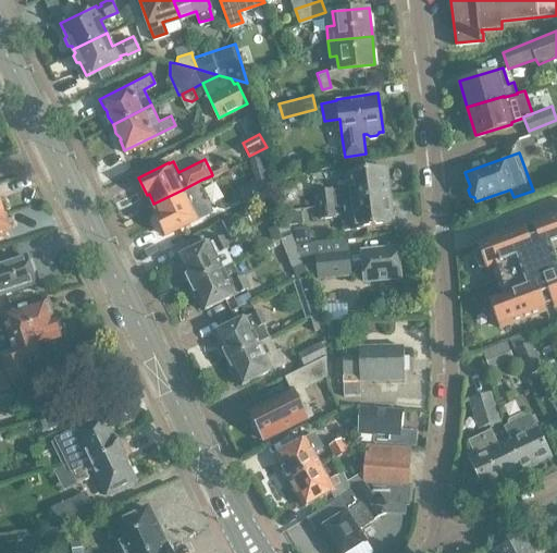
[(212,175),(201,180),(207,189),(226,180),(220,167),(211,172),(212,175)]
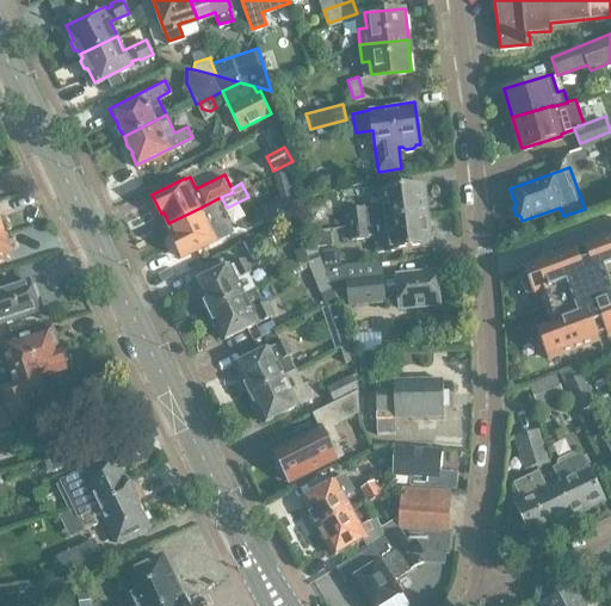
[(384,211),(368,212),(368,220),(384,218),(425,214),(424,201),(427,201),(425,185),(421,185),(421,183),(381,187),(384,211)]
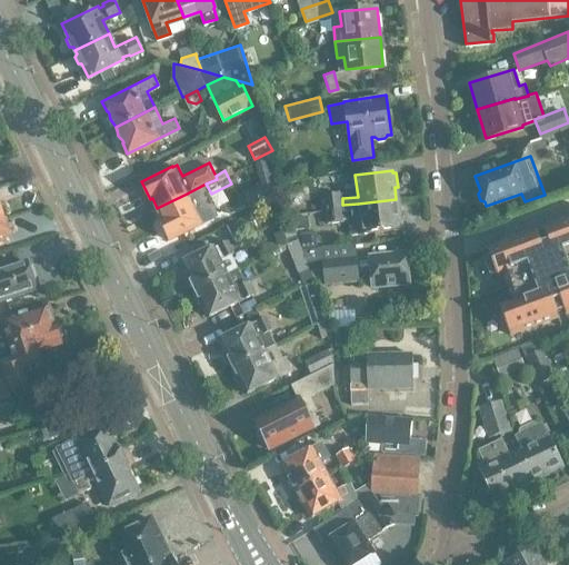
[(271,179),(243,192),(251,209),(279,196),(271,179)]
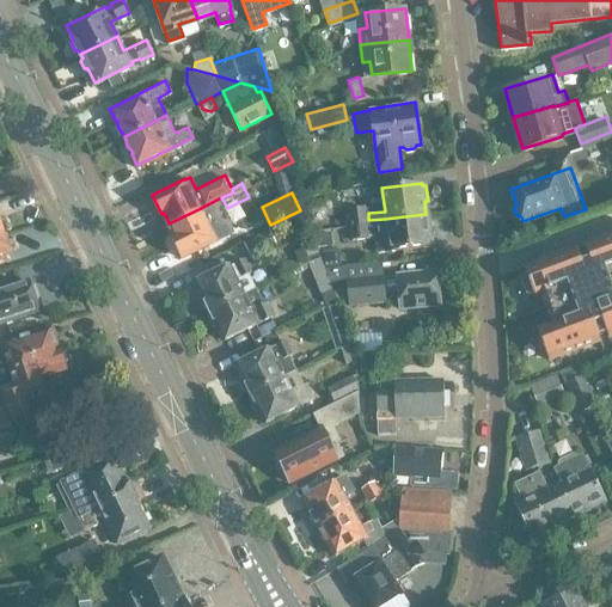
[(352,222),(368,220),(367,204),(349,207),(352,222)]
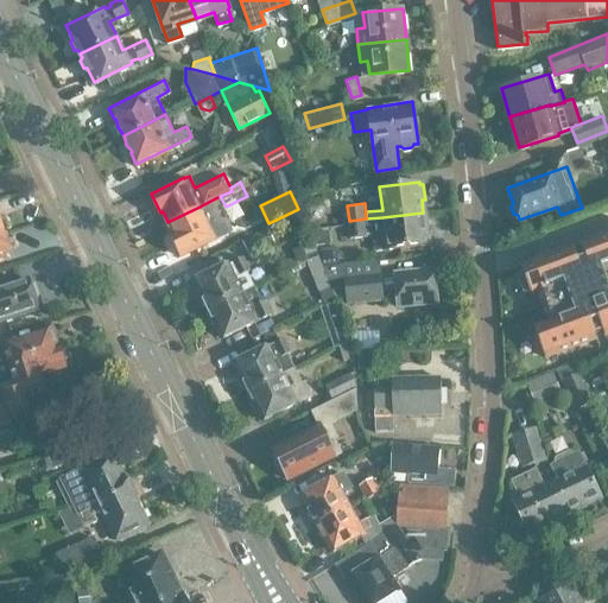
[(168,222),(172,233),(170,234),(181,254),(214,236),(200,207),(168,222)]
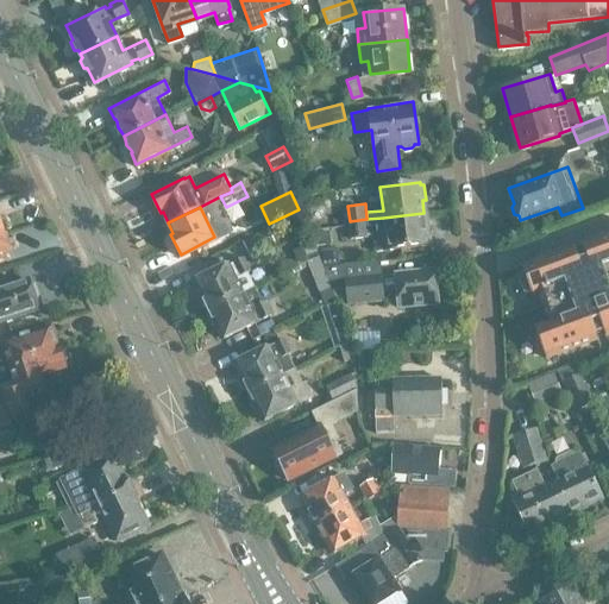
[(383,218),(366,219),(369,234),(385,232),(387,247),(427,243),(427,239),(431,239),(428,224),(425,224),(424,213),(383,218)]
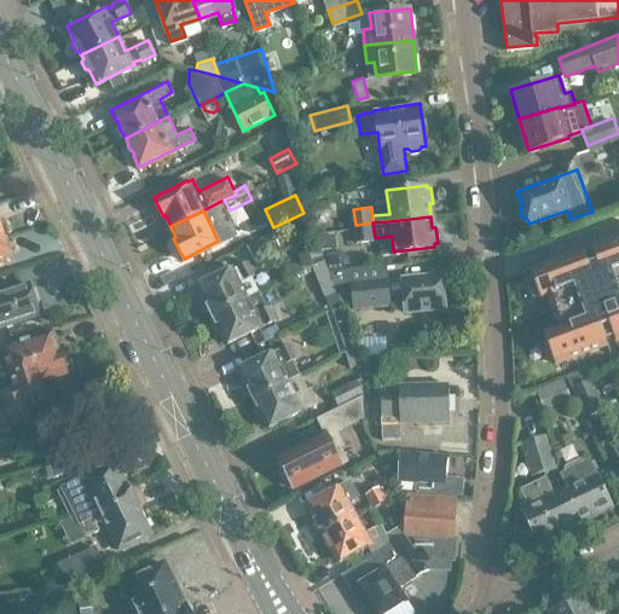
[(375,238),(372,222),(356,225),(358,242),(375,239),(375,238)]
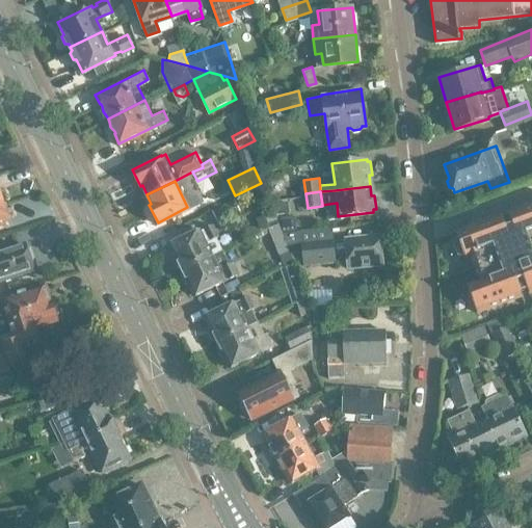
[(234,199),(211,210),(217,221),(239,210),(234,199)]
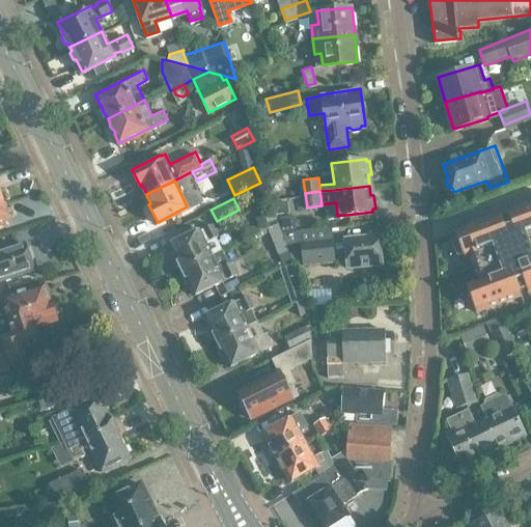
[(287,211),(286,199),(274,200),(276,212),(287,211)]
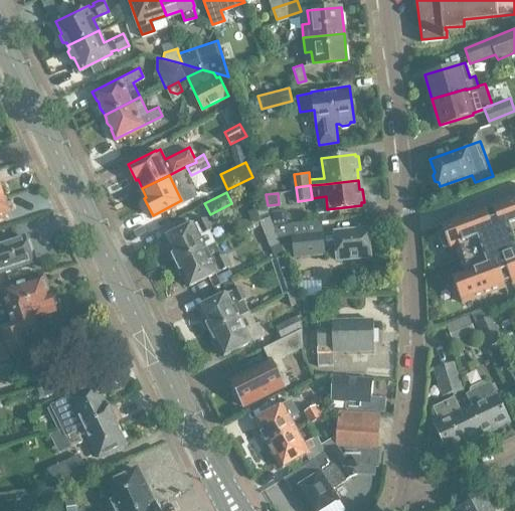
[(514,194),(491,203),(493,207),(485,210),(484,206),(442,222),(444,229),(438,231),(443,246),(450,244),(452,248),(455,247),(464,270),(452,274),(462,301),(474,296),(504,285),(503,281),(510,278),(512,282),(514,280),(514,194)]
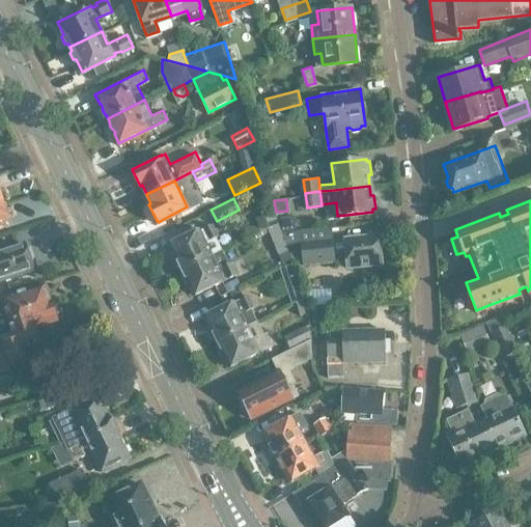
[(290,215),(281,216),(282,229),(296,227),(295,219),(290,215)]
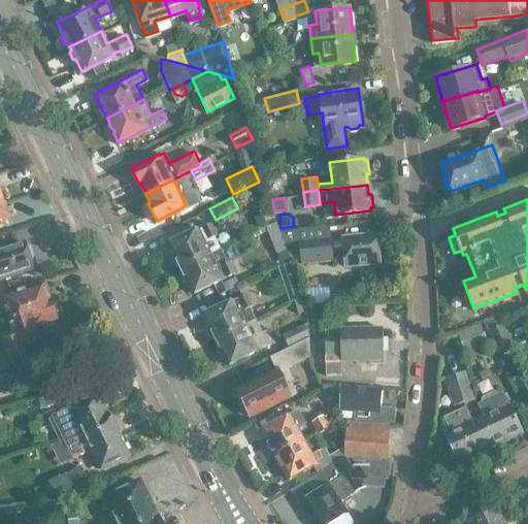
[(281,229),(276,220),(265,225),(275,252),(288,247),(281,229)]
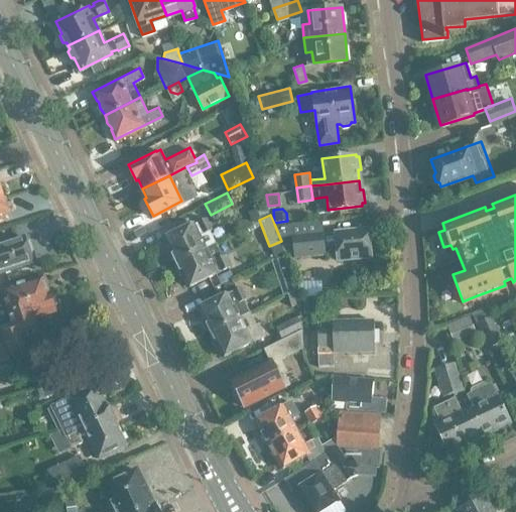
[(206,216),(165,236),(168,243),(167,244),(168,247),(167,251),(170,257),(174,258),(175,261),(205,246),(215,242),(208,230),(212,228),(206,216)]
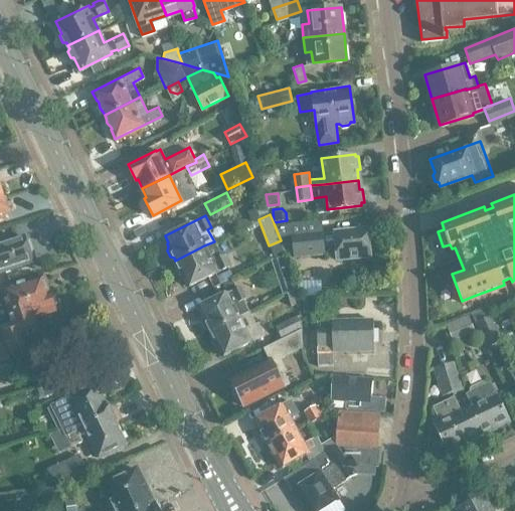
[(274,223),(281,240),(281,242),(292,241),(294,254),(325,251),(324,243),(336,241),(337,258),(370,254),(367,226),(321,231),(320,218),(274,223)]
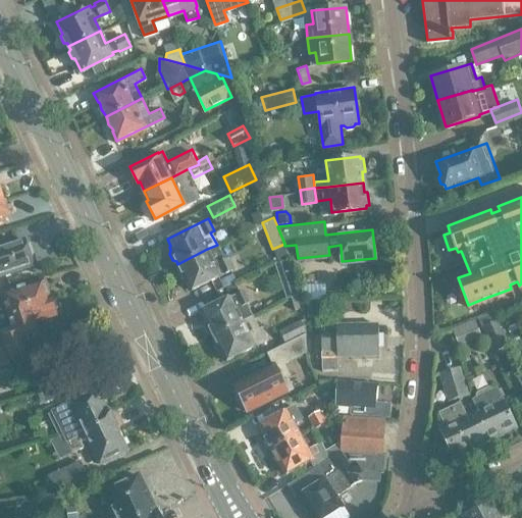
[(0,273),(33,263),(24,237),(0,244),(0,273)]
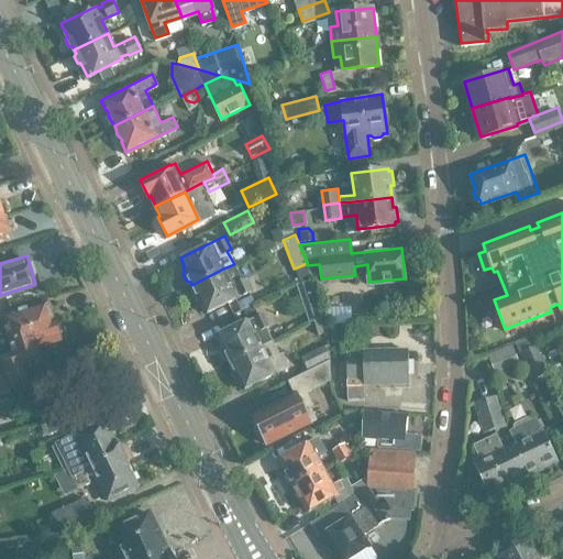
[(241,277),(234,264),(223,269),(191,285),(192,287),(191,292),(195,298),(199,299),(200,304),(202,303),(206,310),(250,289),(244,276),(241,277)]
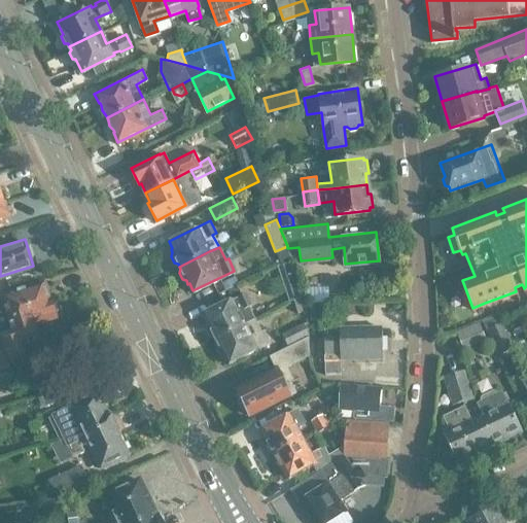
[(291,299),(294,298),(303,294),(305,294),(293,259),(279,264),(291,299)]
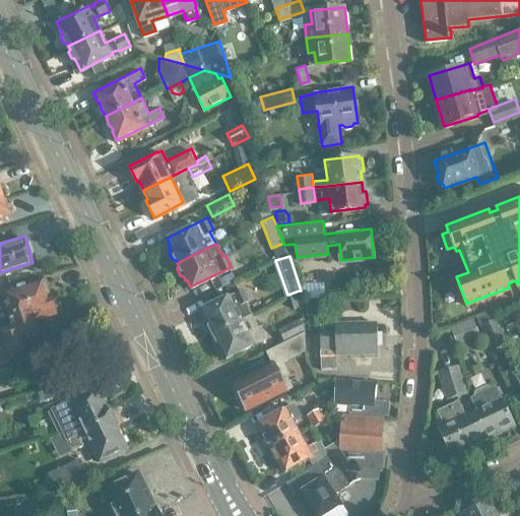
[(11,317),(17,315),(18,317),(24,315),(28,329),(37,327),(34,319),(56,312),(55,308),(57,305),(55,299),(51,298),(50,294),(50,295),(44,277),(2,291),(3,295),(0,296),(0,308),(7,306),(11,317)]
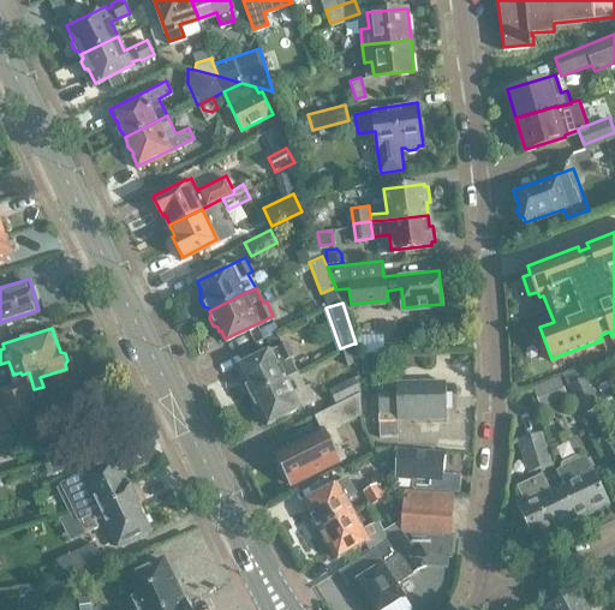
[(297,371),(290,356),(294,354),(287,340),(238,364),(243,374),(240,375),(243,378),(240,382),(244,389),(249,390),(250,394),(297,371)]
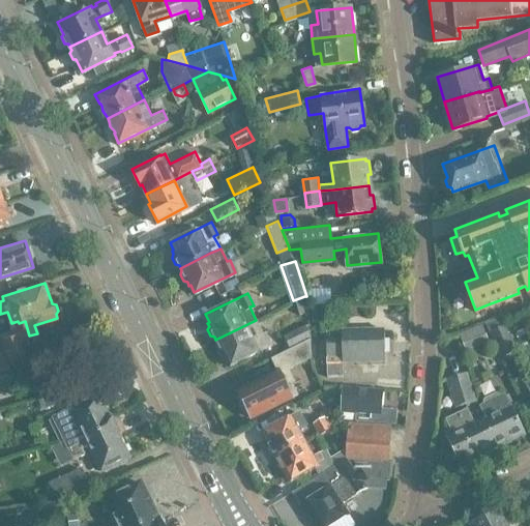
[(304,296),(296,299),(301,315),(310,312),(304,296)]
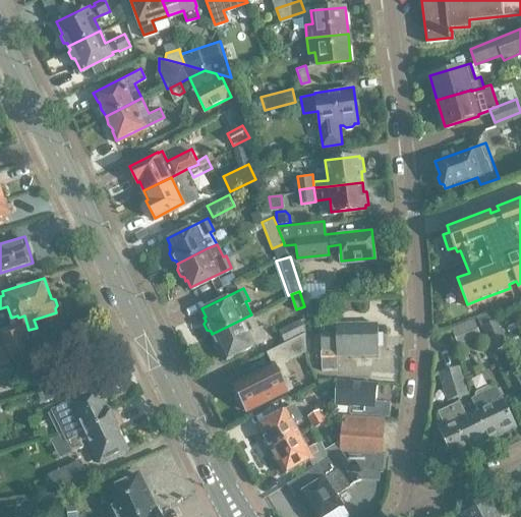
[(323,297),(306,297),(307,314),(323,314),(323,297)]
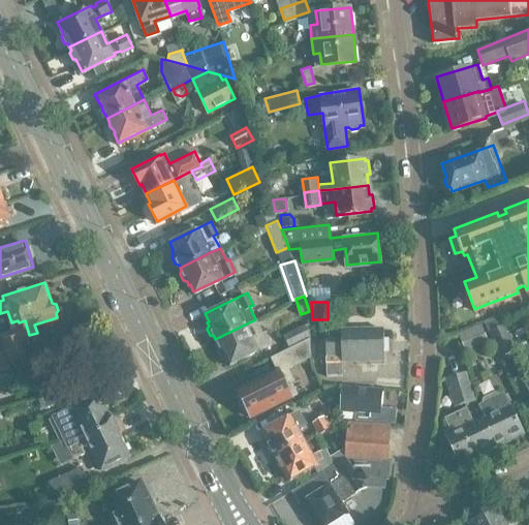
[(266,330),(261,332),(255,319),(215,339),(216,341),(215,345),(219,351),(222,352),(223,356),(225,356),(229,363),(271,342),(266,330)]
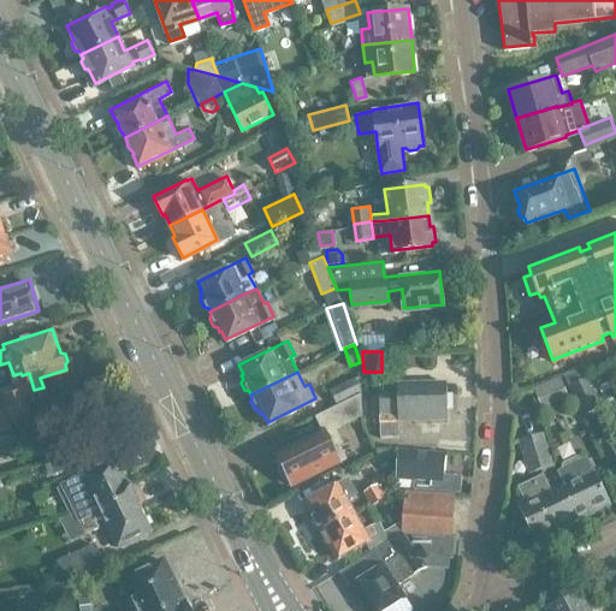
[(0,383),(0,397),(1,398),(4,408),(0,409),(0,431),(11,428),(16,427),(19,428),(28,426),(29,422),(35,421),(29,402),(46,397),(43,387),(34,390),(29,373),(22,375),(21,373),(13,375),(15,381),(1,386),(0,383)]
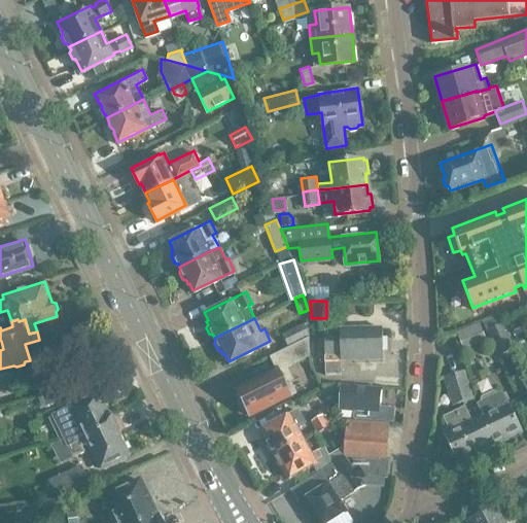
[(286,346),(308,336),(302,322),(280,334),(286,346)]
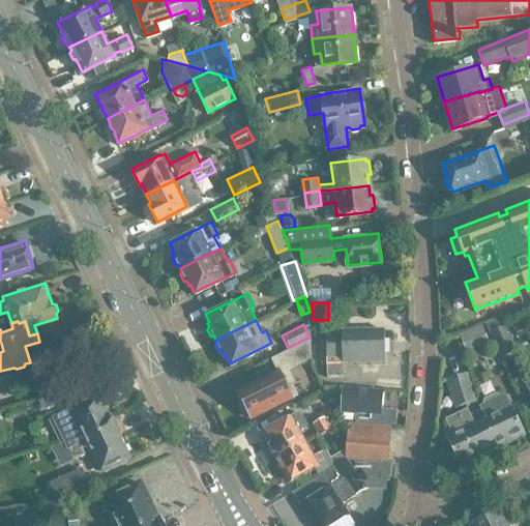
[(504,325),(490,331),(501,356),(516,349),(504,325)]
